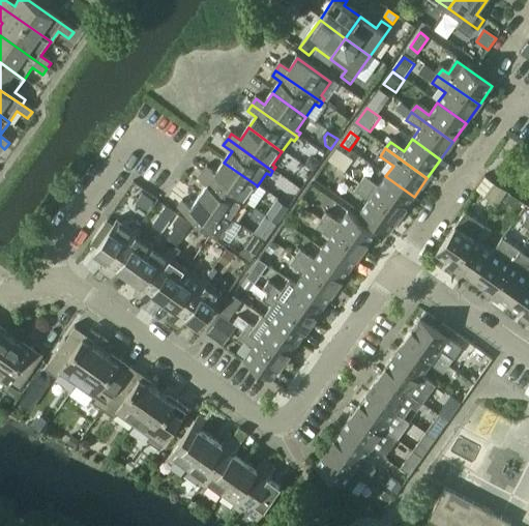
[(335,168),(344,174),(352,162),(344,156),(335,168)]
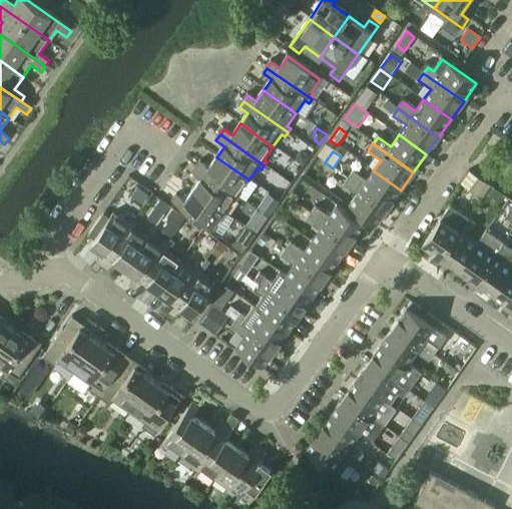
[(302,153),(298,158),(300,164),(305,167),(311,159),(302,153)]
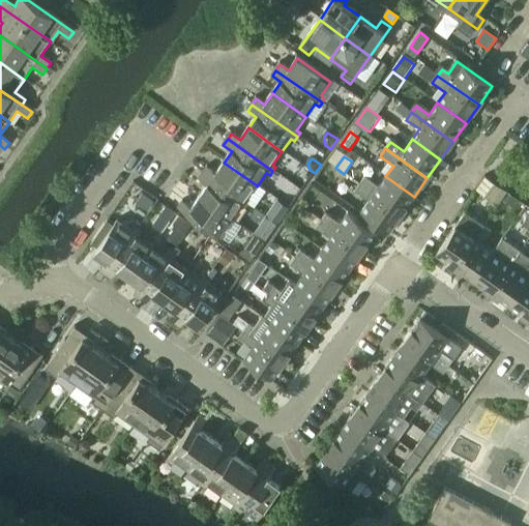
[(247,205),(248,205),(252,202),(247,199),(257,186),(257,185),(224,163),(215,174),(207,168),(203,174),(247,205)]
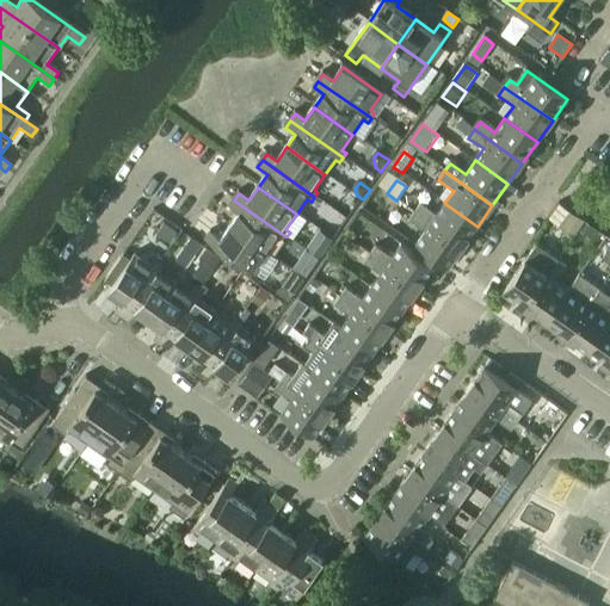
[(239,214),(229,228),(230,228),(267,254),(269,254),(279,239),(283,242),(287,236),(285,236),(234,201),(229,206),(239,214)]
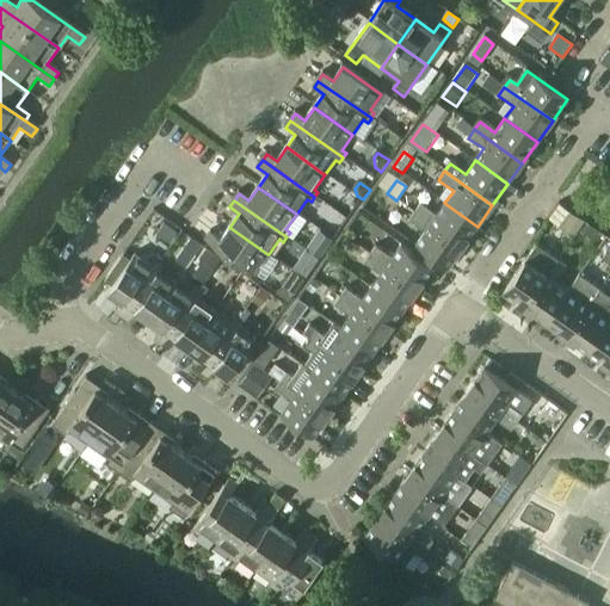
[(416,214),(463,247),(478,227),(444,203),(436,216),(420,205),(416,214)]
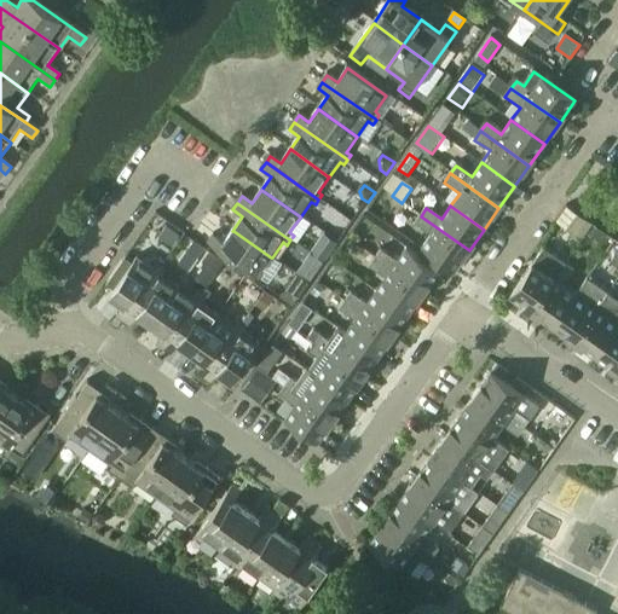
[(593,227),(587,222),(567,208),(556,225),(582,242),(593,227)]
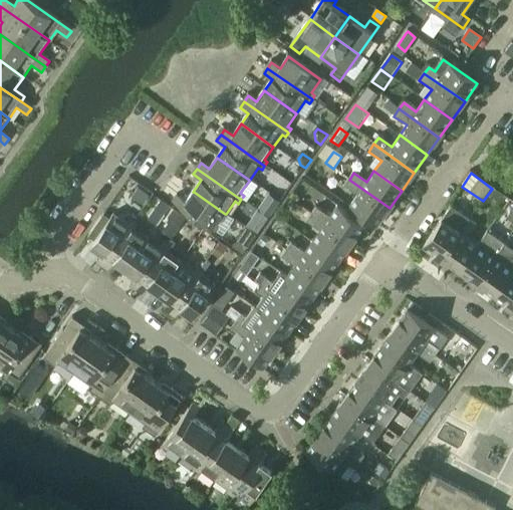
[(357,197),(349,208),(375,227),(390,208),(349,180),(343,187),(357,197)]
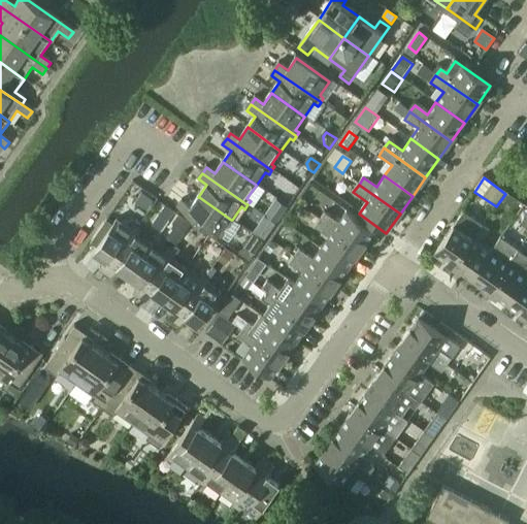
[(136,203),(149,211),(155,203),(142,194),(136,203)]
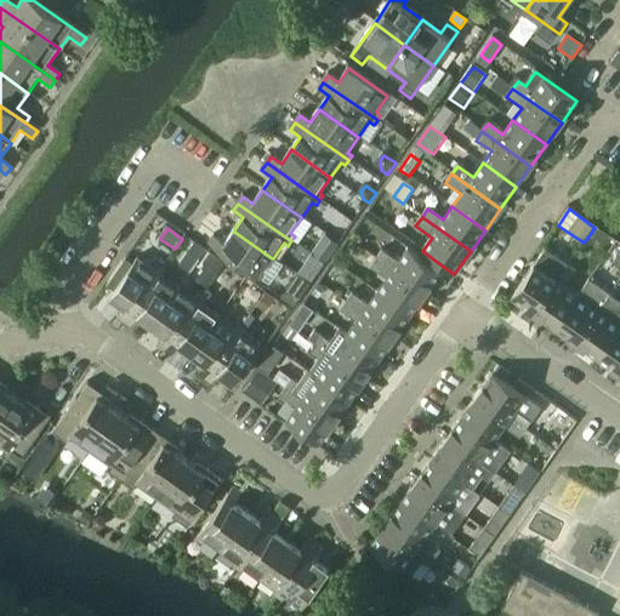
[(590,238),(601,246),(607,237),(596,229),(590,238)]
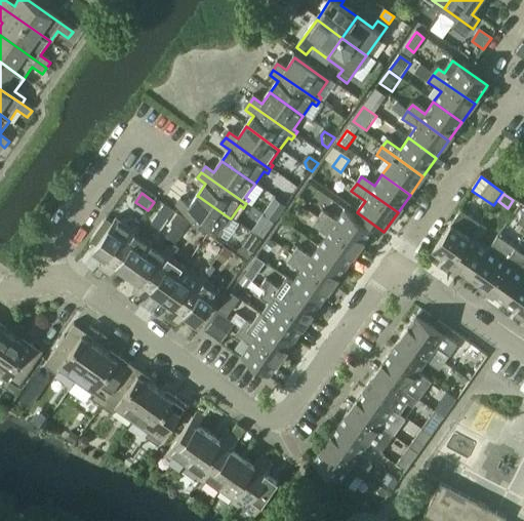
[(222,232),(231,218),(230,218),(198,196),(197,196),(190,206),(180,200),(176,207),(220,238),(224,233),(222,232)]
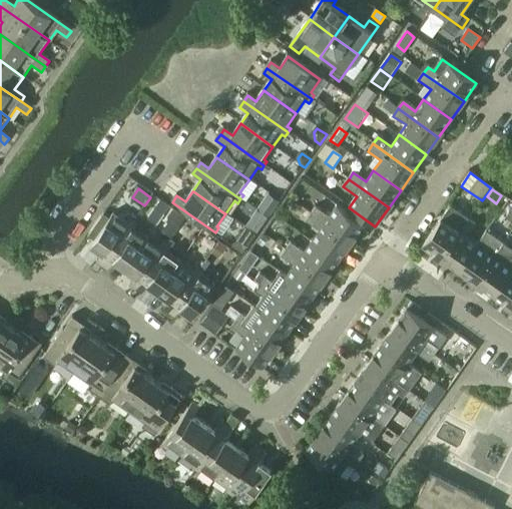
[(157,226),(170,207),(161,201),(148,220),(157,226)]
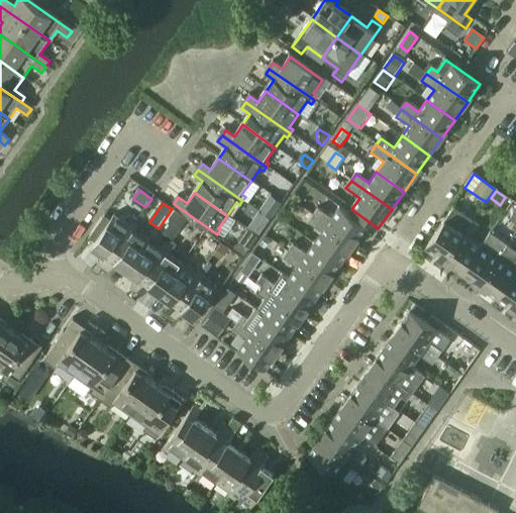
[(270,205),(263,215),(269,219),(271,220),(277,211),(270,205)]
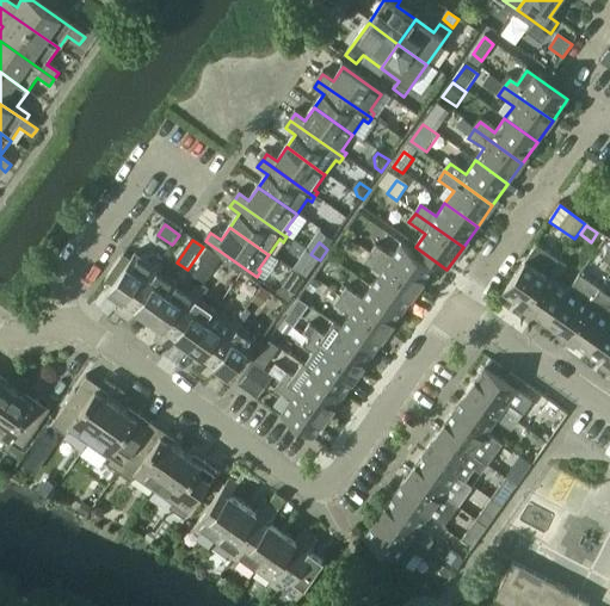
[(370,257),(418,291),(433,269),(401,246),(392,260),(376,248),(370,257)]
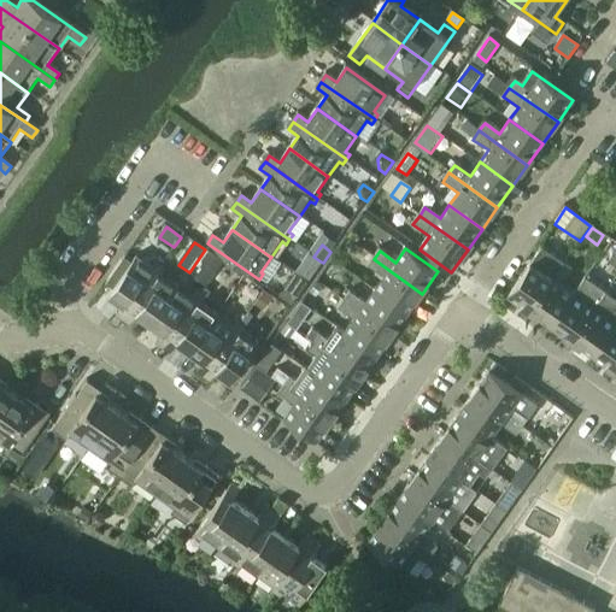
[(508,296),(529,312),(564,264),(543,248),(531,265),(508,296)]
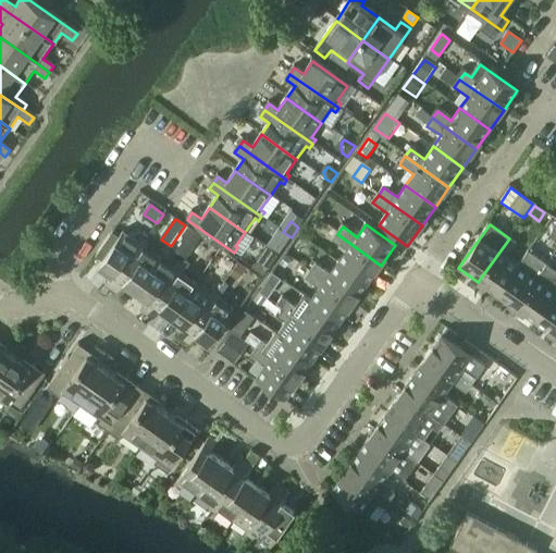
[(189,229),(182,240),(195,248),(202,238),(189,229)]
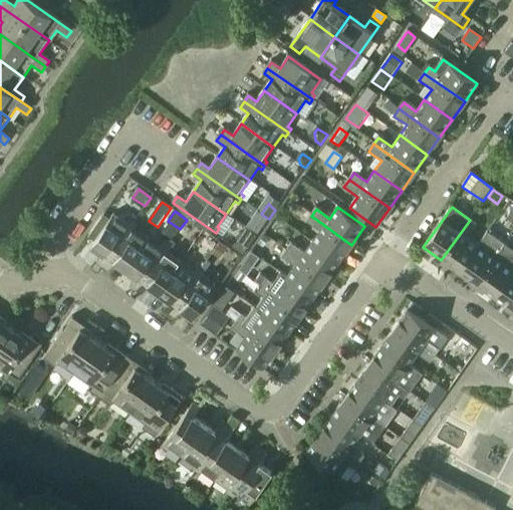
[(260,213),(248,229),(256,235),(267,218),(261,214),(260,213)]
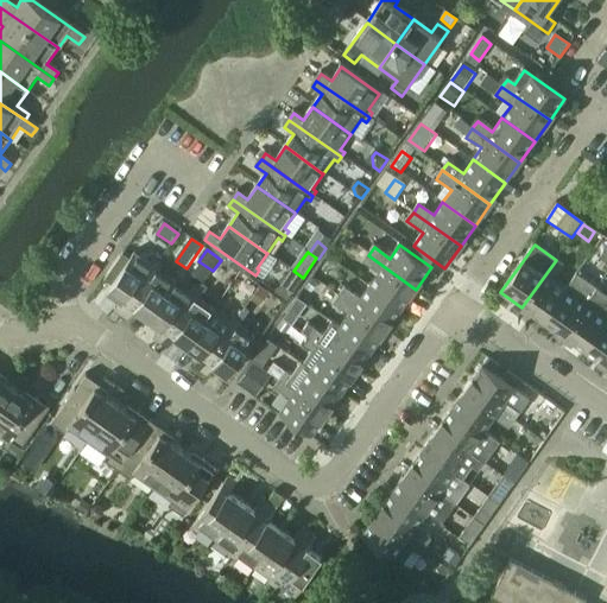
[(112,286),(107,292),(121,302),(115,311),(121,317),(158,265),(159,265),(158,264),(162,260),(157,256),(150,266),(134,254),(130,260),(122,255),(105,280),(112,286)]
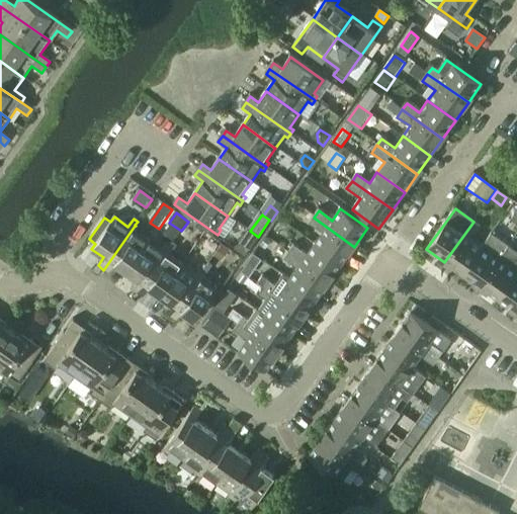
[(321,234),(314,244),(342,264),(354,247),(314,218),(309,225),(321,234)]
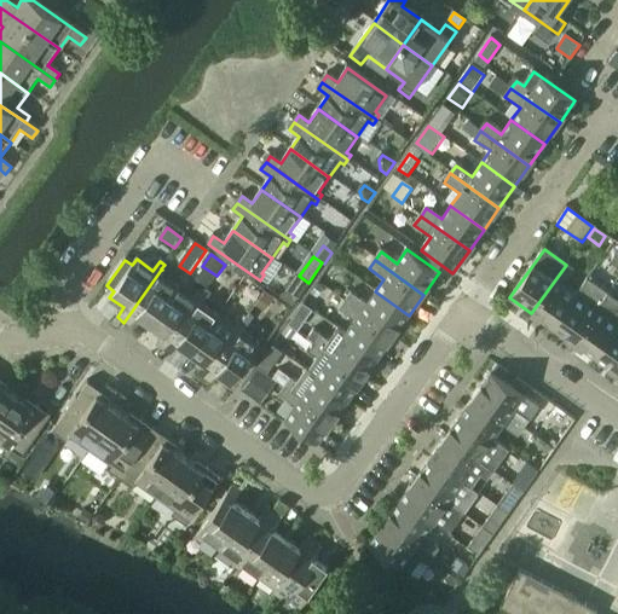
[(566,265),(531,313),(553,329),(577,295),(564,287),(575,271),(566,265)]
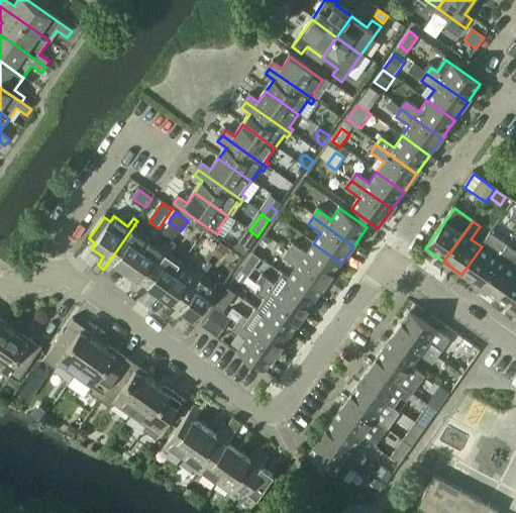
[(134,225),(103,270),(109,273),(115,265),(126,273),(149,241),(149,240),(136,231),(138,227),(135,225),(134,225)]
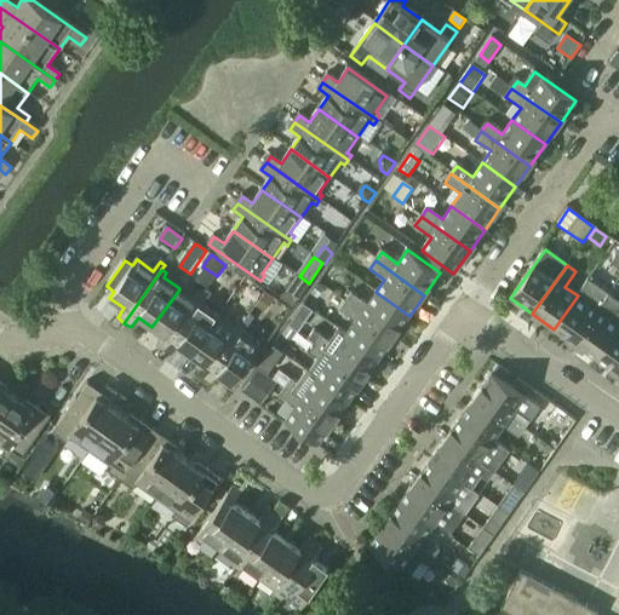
[(301,297),(310,285),(297,276),(288,288),(301,297)]
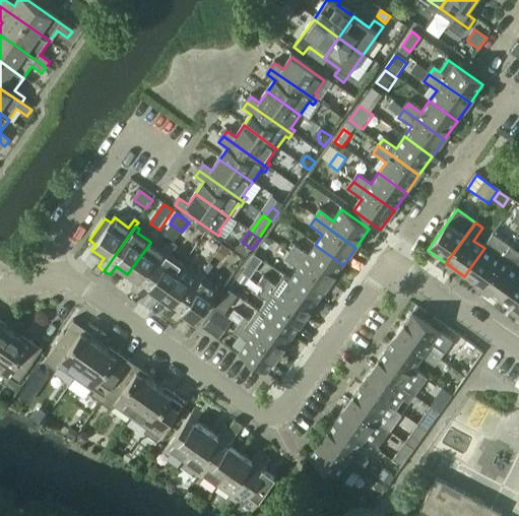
[(484,248),(464,276),(482,288),(511,248),(504,243),(493,236),(484,248)]
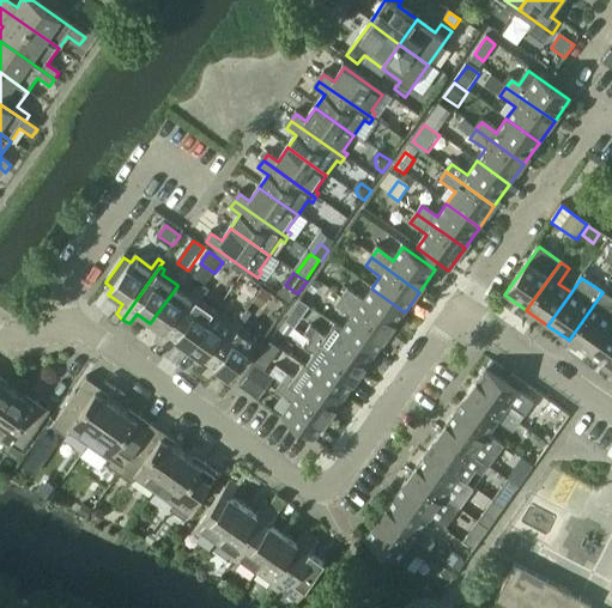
[(177,286),(150,323),(163,333),(156,342),(163,347),(200,296),(194,291),(192,295),(177,285),(177,286)]
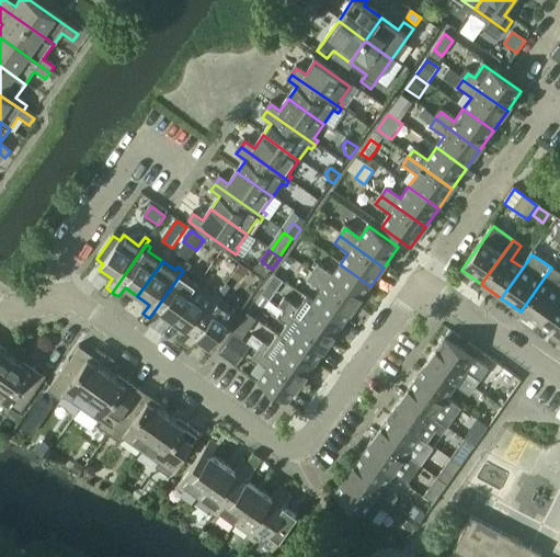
[(312,274),(356,306),(370,286),(340,264),(331,276),(318,266),(312,274)]
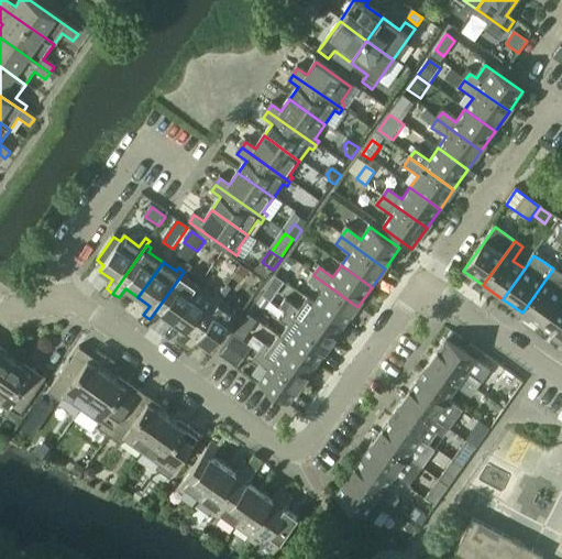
[(241,286),(250,273),(241,267),(232,280),(241,286)]
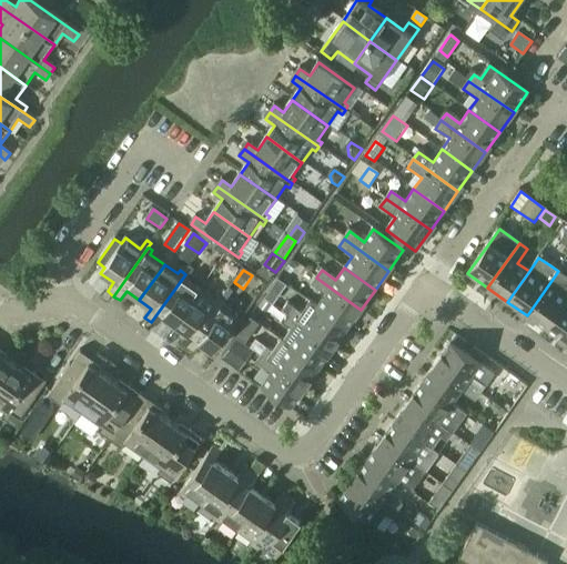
[(558,271),(527,315),(547,330),(566,301),(566,298),(556,291),(566,277),(558,271)]
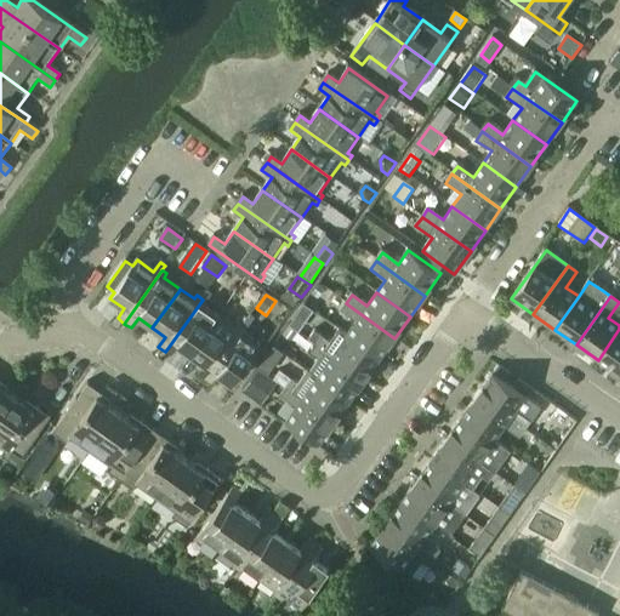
[(203,300),(165,352),(171,357),(178,347),(192,357),(220,318),(220,317),(205,306),(208,303),(203,300)]
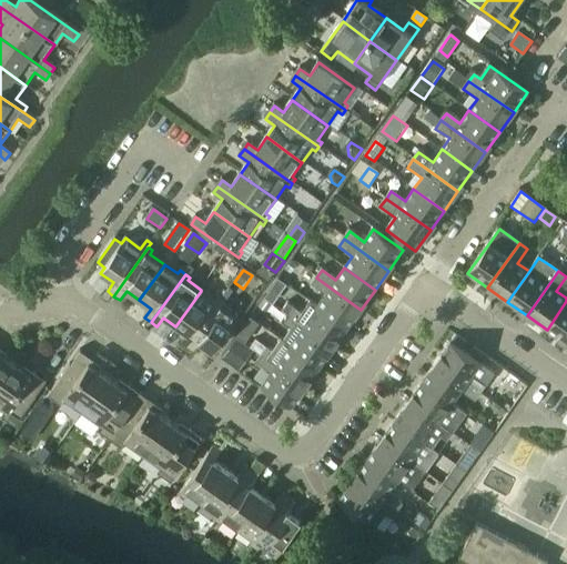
[(324,295),(316,306),(347,329),(361,310),(316,278),(311,285),(324,295)]
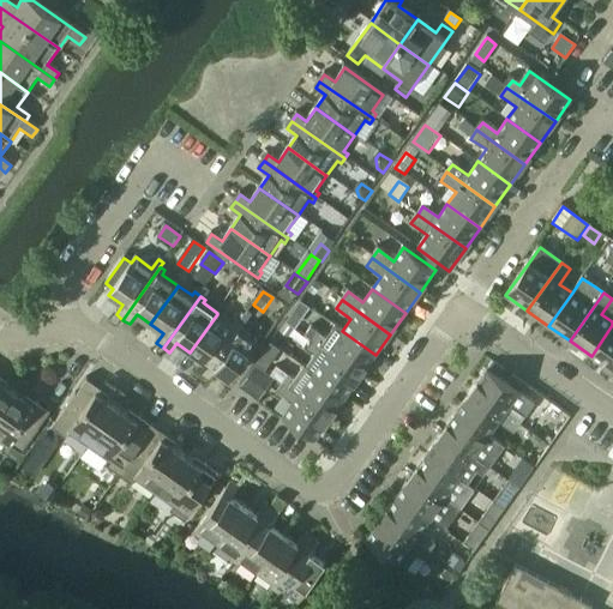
[(217,314),(190,353),(203,361),(196,372),(203,377),(240,323),(235,319),(232,324),(217,313),(217,314)]
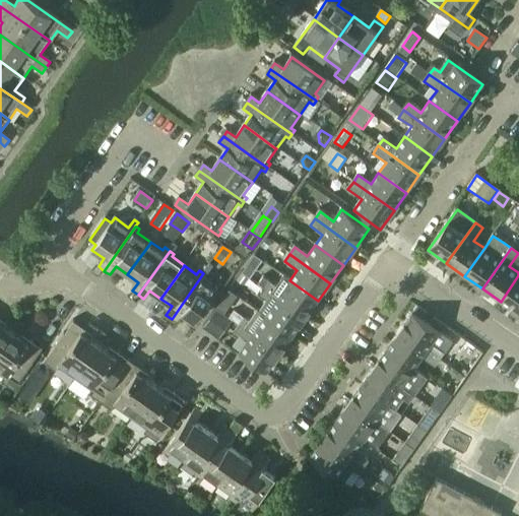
[(203,273),(172,319),(178,323),(183,314),(195,323),(218,289),(204,280),(207,276),(203,273)]
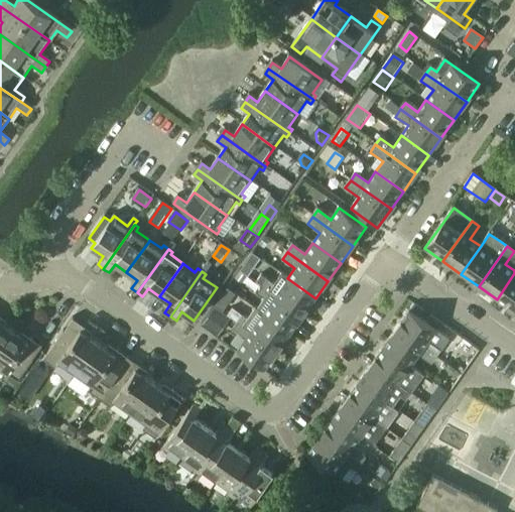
[(514,273),(497,299),(514,311),(514,273)]
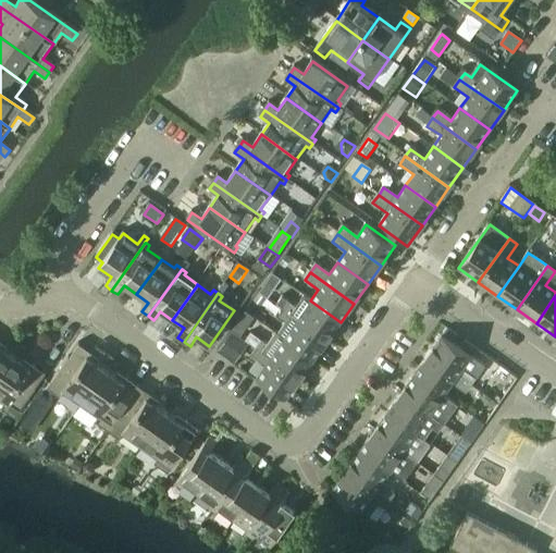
[(283,310),(326,342),(341,322),(310,300),(305,297),(296,309),(288,303),(282,298),(278,306),(283,310)]
